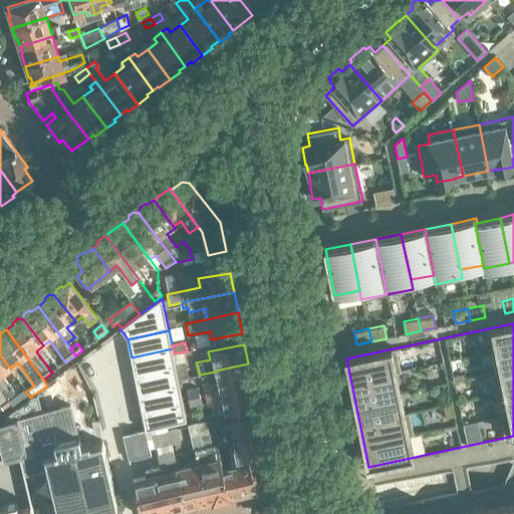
[(173,348),(132,357),(136,376),(177,367),(173,348)]
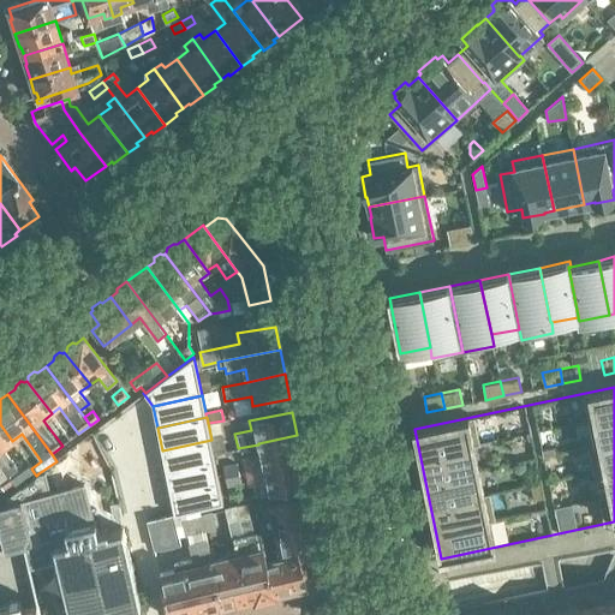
[(17,466),(4,447),(12,441),(0,424),(0,465),(12,484),(17,490),(36,476),(31,469),(25,460),(17,466)]
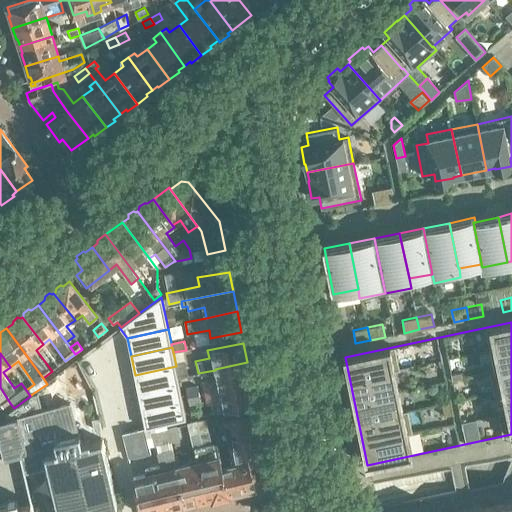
[(176,366),(178,375),(188,373),(186,358),(175,361),(176,366)]
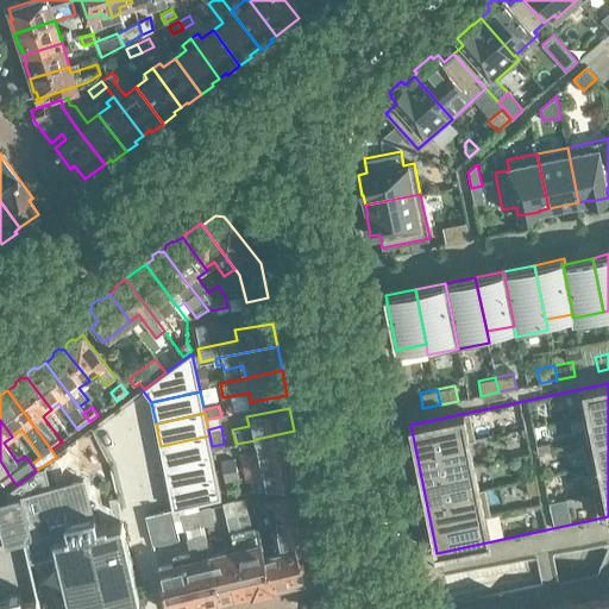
[(243,453),(245,465),(299,454),(294,431),(256,439),(256,440),(258,451),(243,453)]
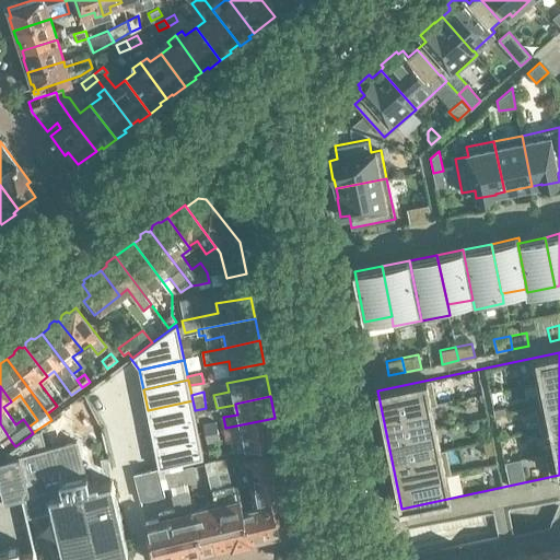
[(193,400),(148,410),(152,431),(197,421),(195,410),(193,400)]
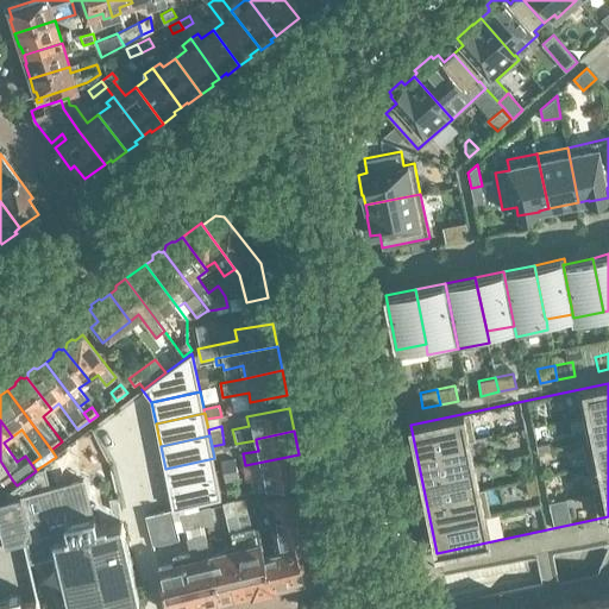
[(243,466),(245,482),(251,481),(252,491),(305,481),(299,454),(245,465),(243,466)]
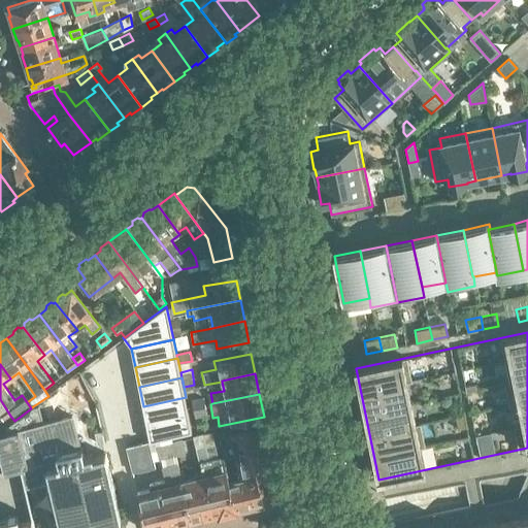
[(186,397),(143,406),(147,425),(190,416),(186,397)]
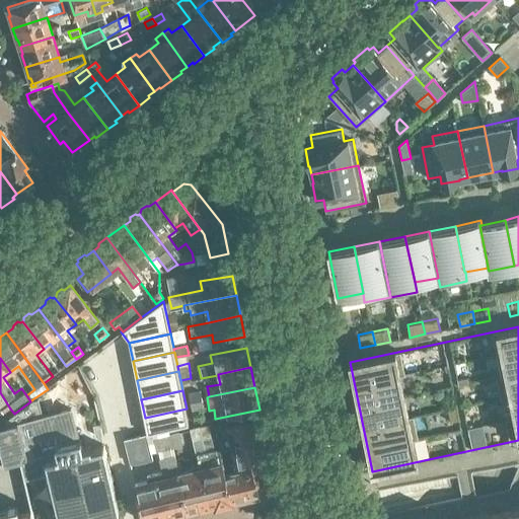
[(190,393),(191,401),(203,398),(201,391),(190,393)]
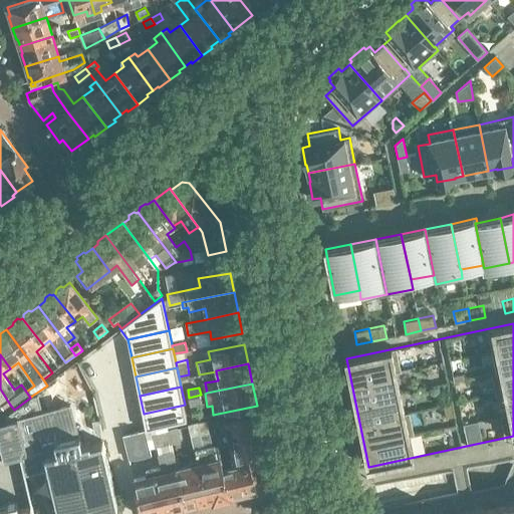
[(0,412),(10,405),(0,389),(0,412)]
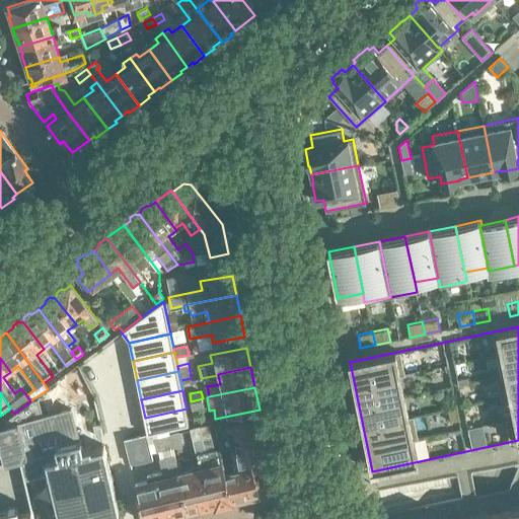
[(9,424),(0,425),(0,443),(5,464),(20,461),(21,464),(45,459),(93,448),(92,444),(83,447),(81,438),(79,439),(72,409),(43,416),(38,398),(32,399),(30,401),(14,414),(7,419),(9,424)]
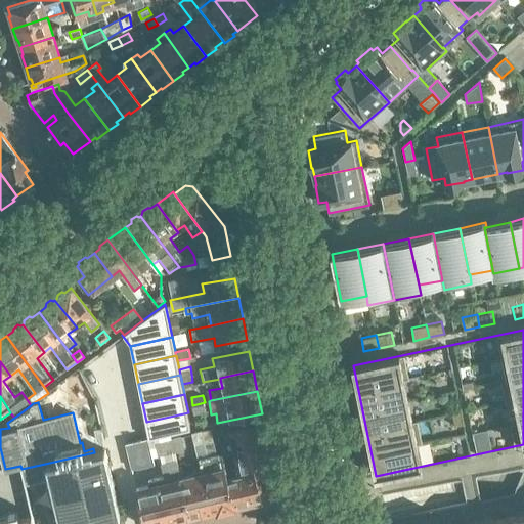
[(205,402),(192,405),(194,413),(207,411),(205,402)]
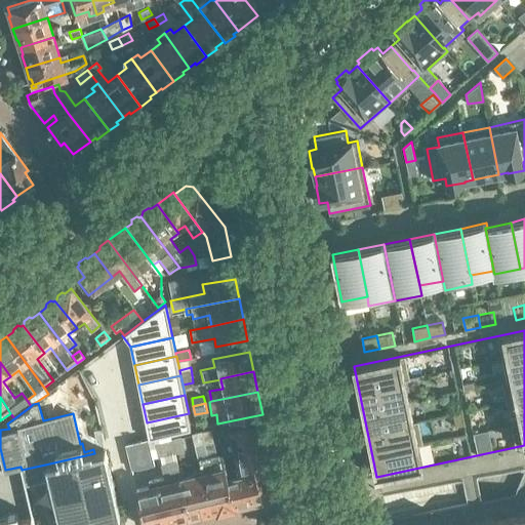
[(189,413),(147,422),(150,437),(192,429),(189,413)]
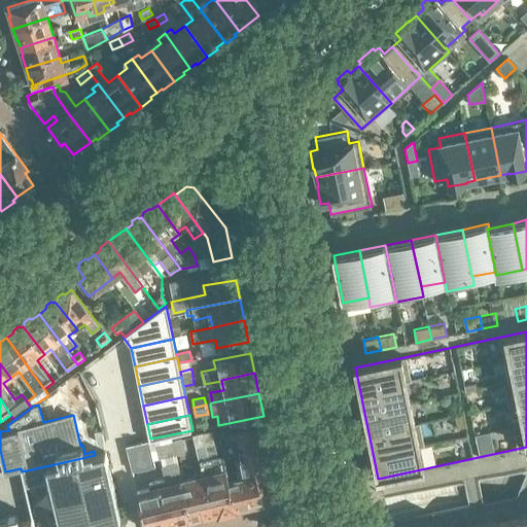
[(227,433),(230,443),(234,443),(236,457),(246,455),(270,450),(265,425),(227,433)]
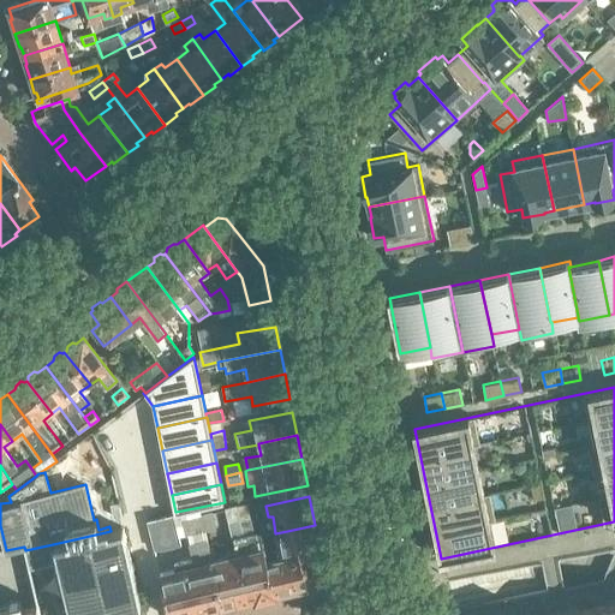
[(234,507),(238,521),(252,518),(249,503),(234,507)]
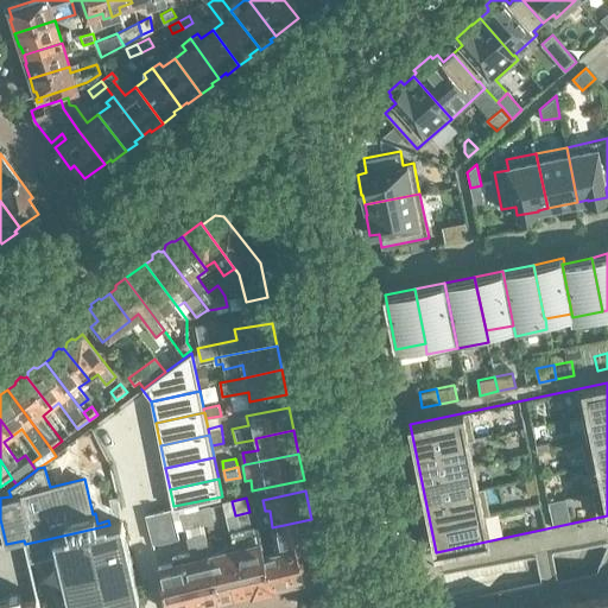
[(272,589),(272,586),(263,553),(257,526),(253,527),(239,530),(235,515),(232,501),(223,504),(233,543),(244,593),(252,590),(252,594),(272,589)]
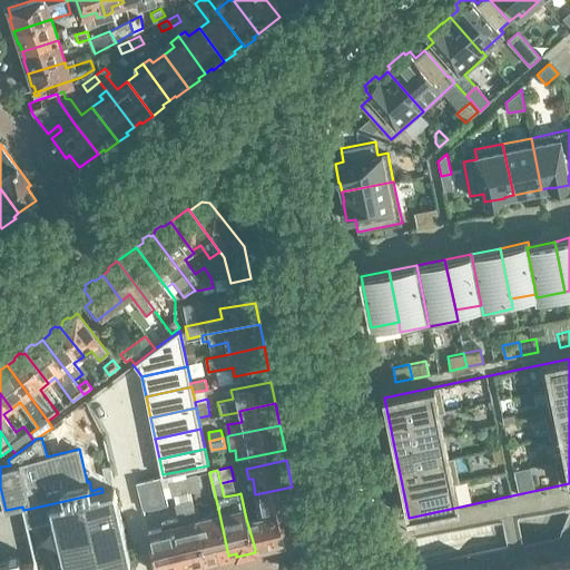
[(202,491),(197,473),(184,477),(187,492),(188,492),(189,493),(202,491)]
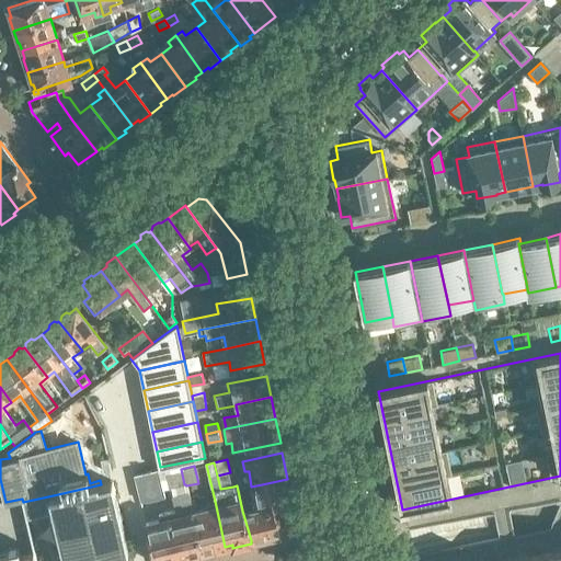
[(160,469),(157,470),(136,474),(142,503),(168,497),(160,469)]
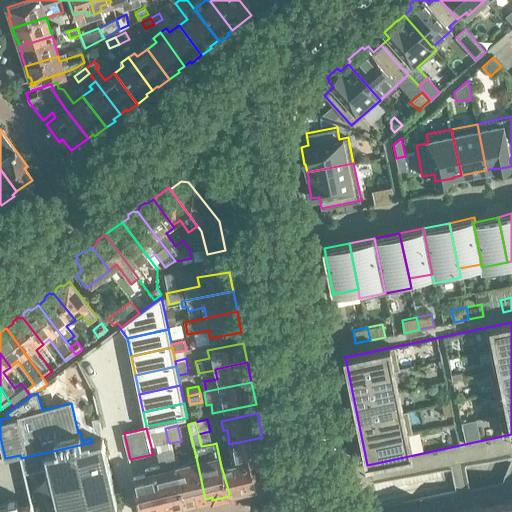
[(168,442),(165,428),(150,432),(154,446),(168,442)]
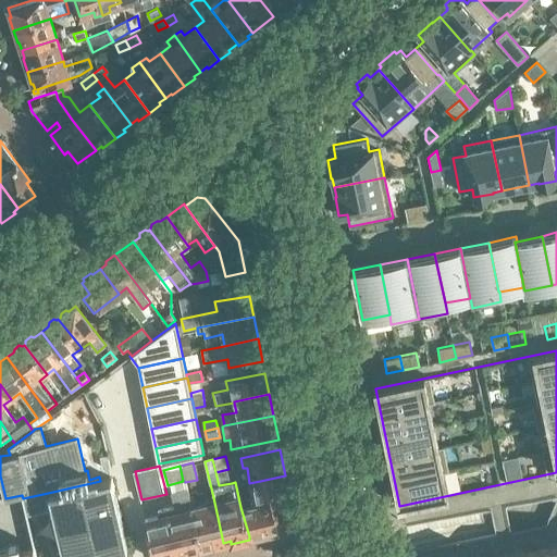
[(232,483),(229,469),(215,472),(219,485),(232,483)]
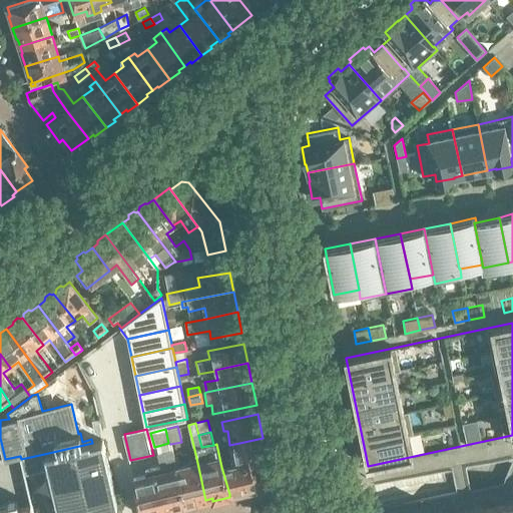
[(268,463),(263,438),(239,443),(229,445),(233,465),(233,466),(246,464),(247,468),(268,463)]
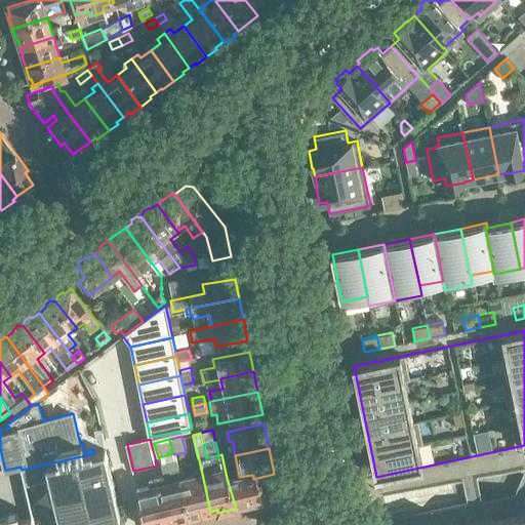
[(45,465),(22,470),(25,484),(49,479),(59,524),(116,524),(115,516),(121,514),(109,465),(106,450),(94,453),(45,465)]
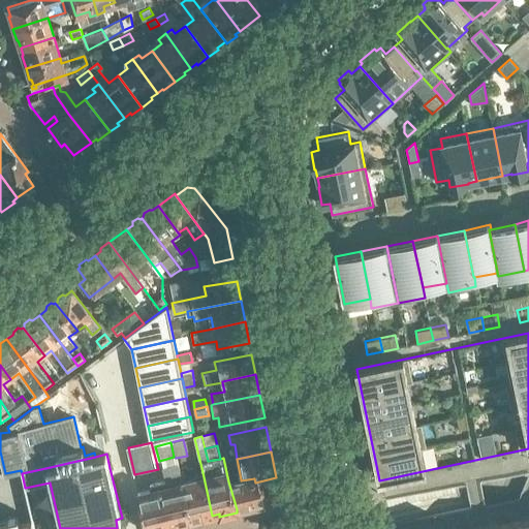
[(175,525),(176,527),(192,523),(182,483),(181,481),(177,465),(162,469),(164,479),(157,481),(168,526),(175,525)]
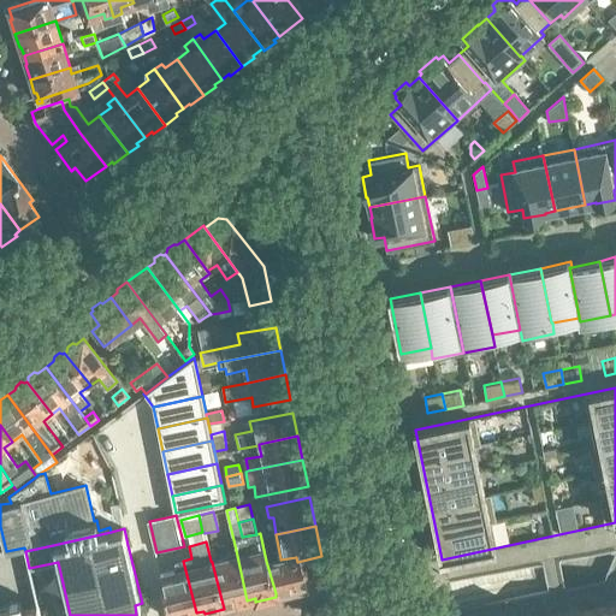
[(227,556),(211,561),(212,562),(224,609),(243,604),(242,602),(247,600),(236,550),(226,552),(227,556)]
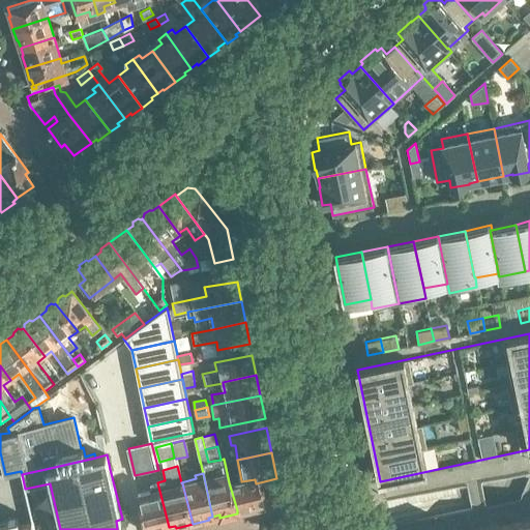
[(239,509),(242,512),(274,504),(281,494),(276,478),(256,483),(255,479),(241,481),(241,480),(229,482),(237,510),(239,509)]
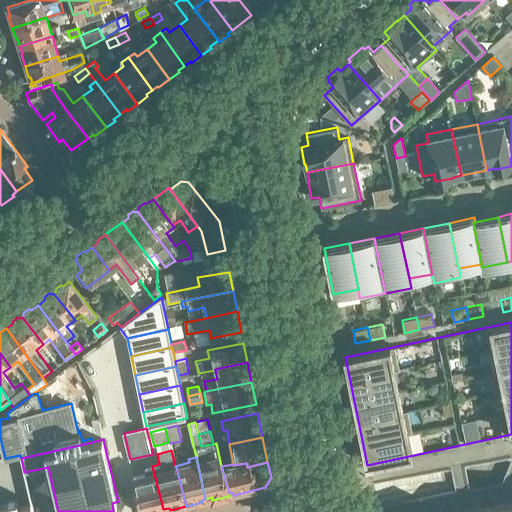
[(141,511),(159,511),(159,510),(163,509),(152,466),(144,469),(145,475),(133,478),(141,511)]
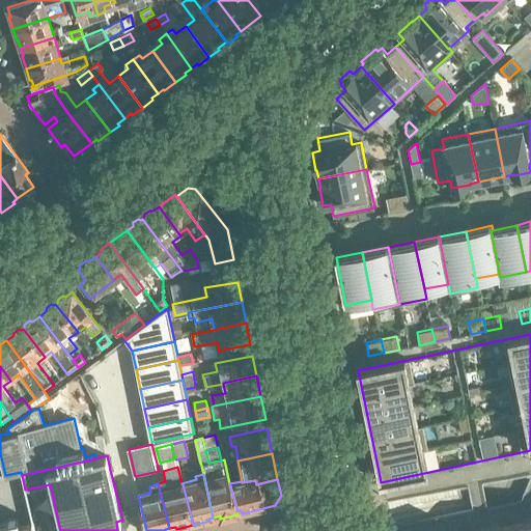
[(0,530),(34,530),(32,521),(20,524),(19,516),(5,520),(7,527),(0,528),(0,530)]
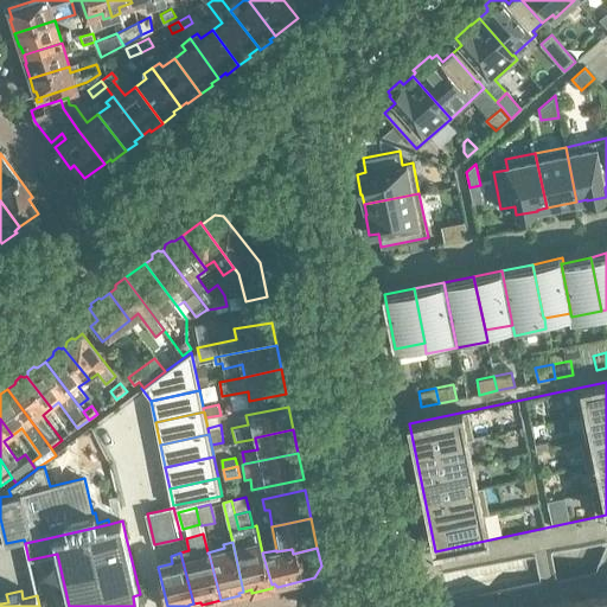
[(606,606),(606,593),(585,599),(558,604),(542,606),(606,606)]
